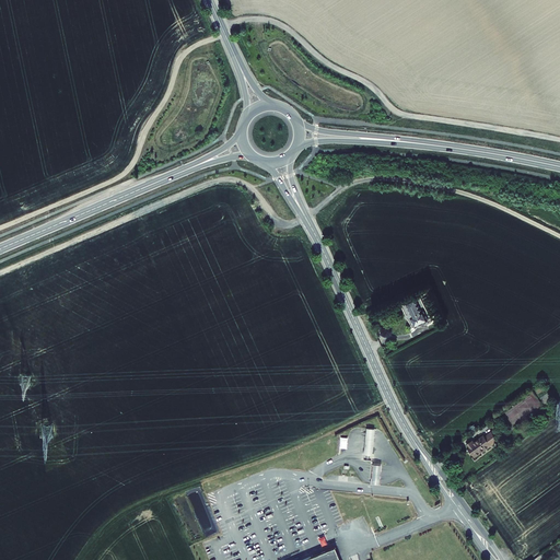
[(418,296),(409,301),(416,315),(412,316),(418,326),(432,318),(428,308),(424,310),(418,296)]
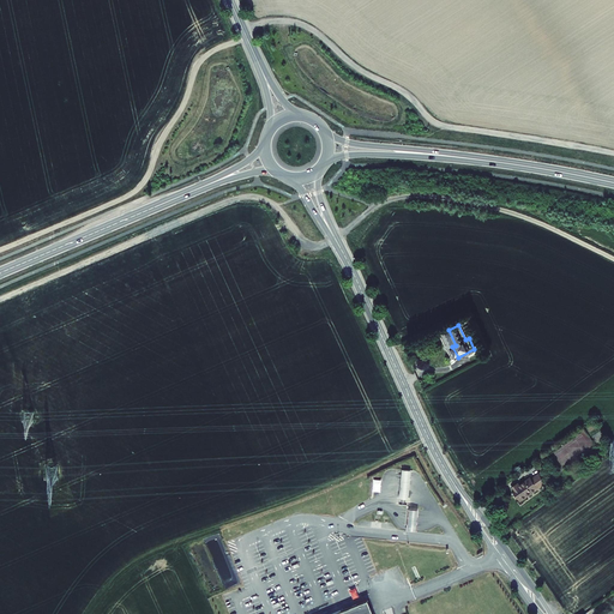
[(399,498),(408,499),(410,470),(402,469),(399,498)]
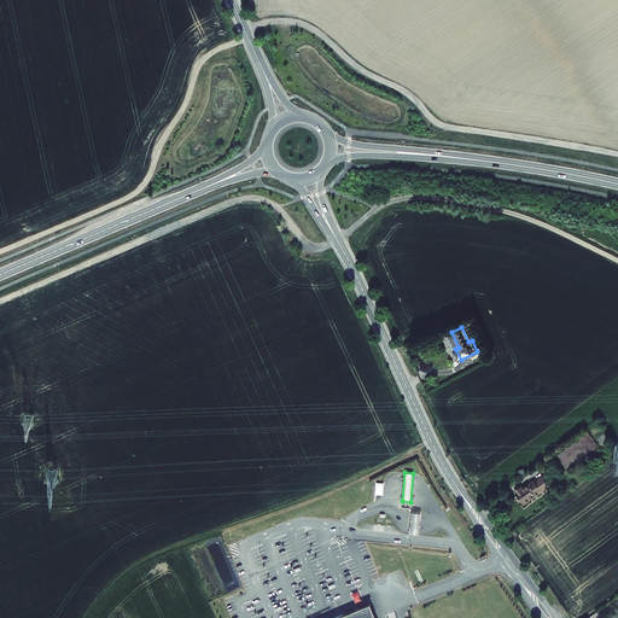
[(524,485),(518,490),(519,493),(526,503),(553,484),(546,476),(538,481),(536,479),(528,485),(529,487),(526,489),(524,485)]
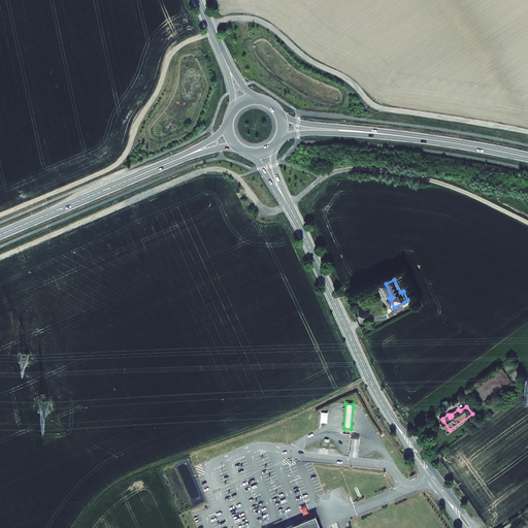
[(352,437),(350,456),(358,456),(360,438),(352,437)]
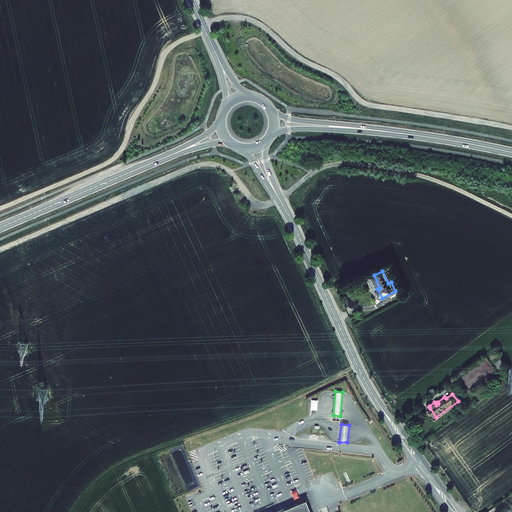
[(311,511),(306,500),(307,499),(307,498),(292,505),(292,507),(287,509),(286,508),(276,511),(311,511)]
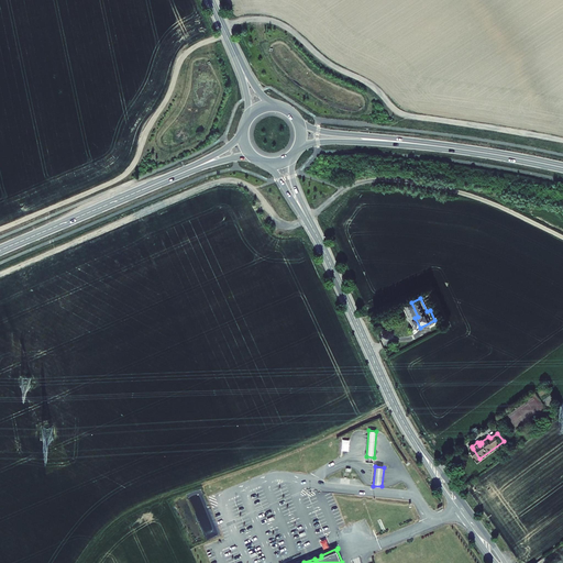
All buildings are outlined.
